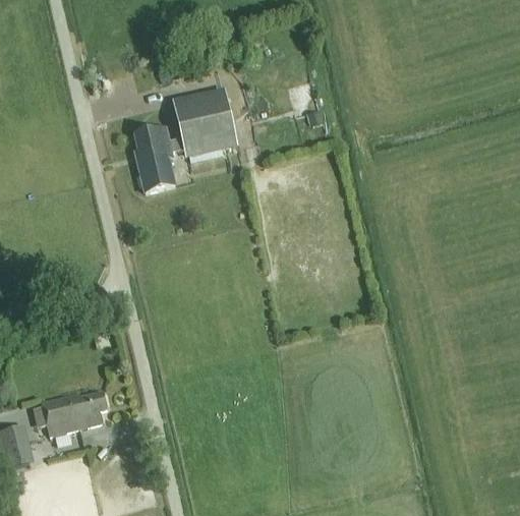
[(292,83),(295,107),(316,104),(312,80),(292,83)]
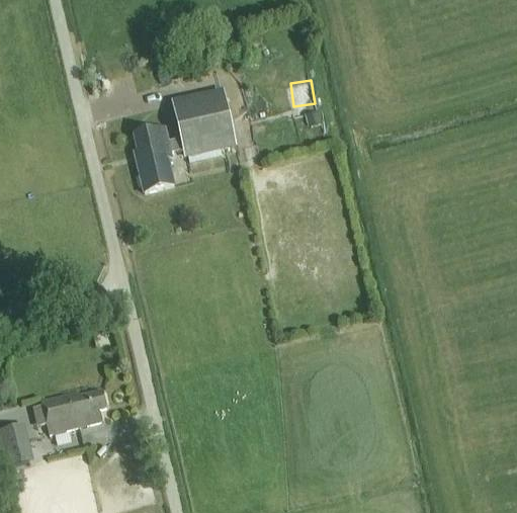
[(169,151),(182,148),(184,156),(235,145),(222,86),(171,97),(180,136),(166,139),(163,125),(133,133),(139,162),(136,162),(141,191),(172,185),(166,158),(170,157),(169,151)]
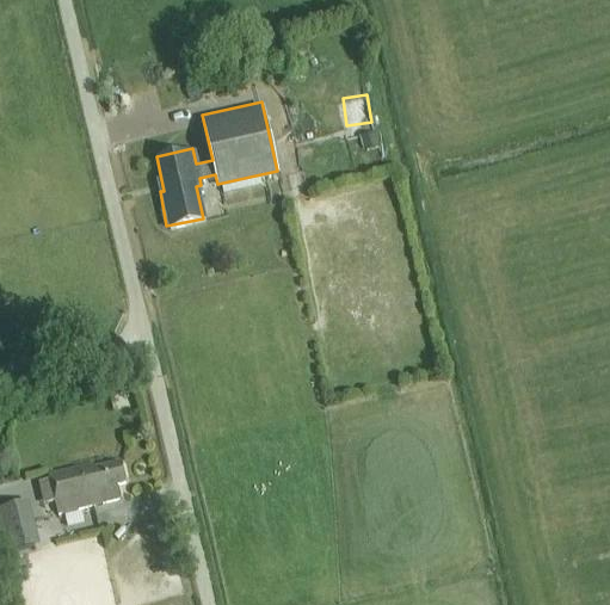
[(373,128),(358,131),(362,148),(377,143),(373,128)]
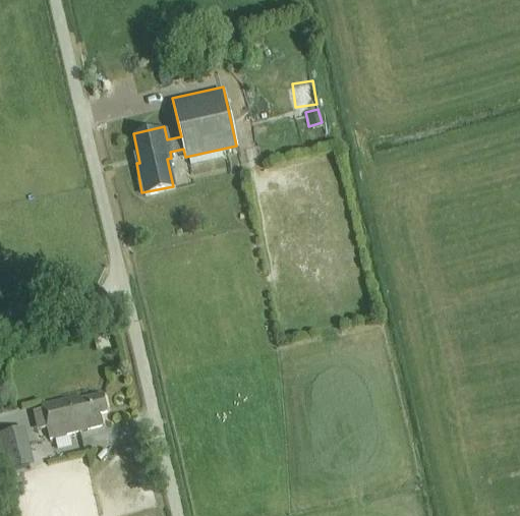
[(37,426),(47,424),(49,436),(102,422),(99,410),(107,408),(103,391),(81,397),(80,393),(41,402),(42,406),(32,408),(37,426)]
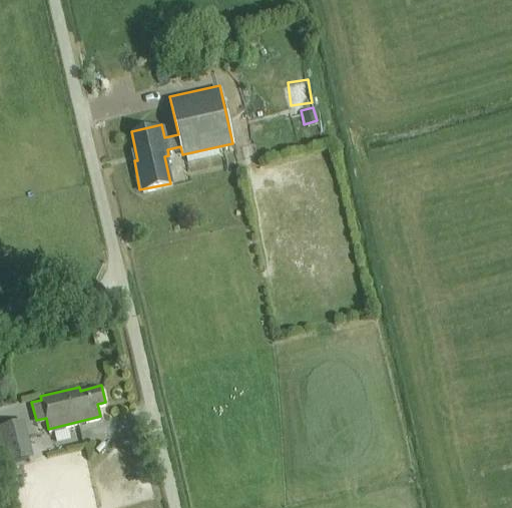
[(0,431),(8,460),(33,454),(23,418),(0,424),(0,431)]
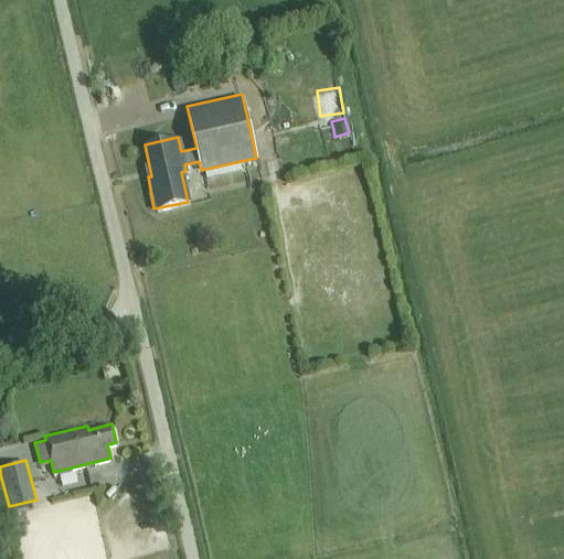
All buildings are outlined.
